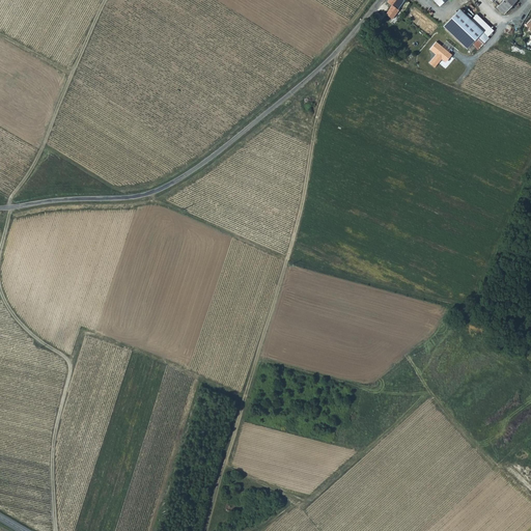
[(388,0),(388,2),(392,5),(386,15),(392,19),(399,9),(398,9),(404,0),(388,0)]
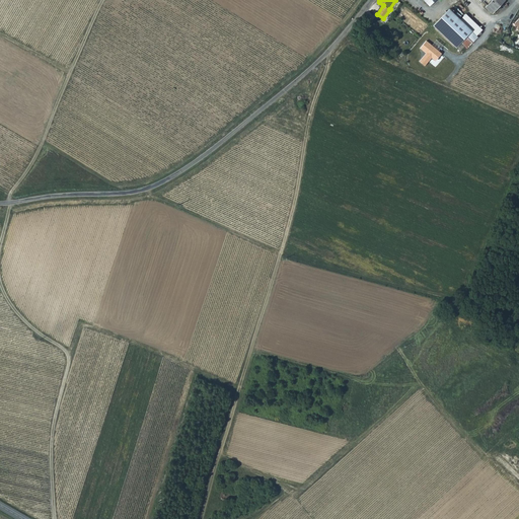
[(491,0),(492,1),(487,6),(493,13),(505,0),(491,0)]
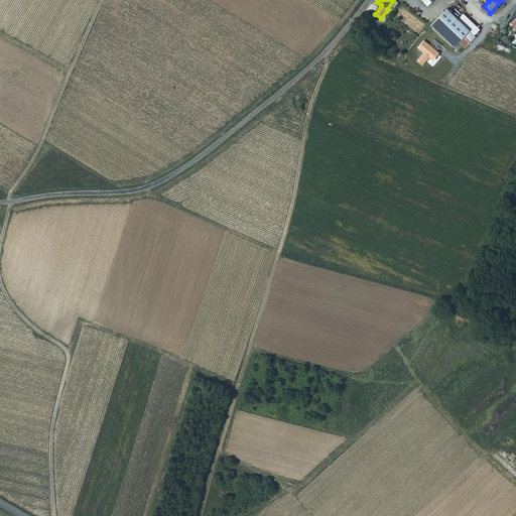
[(469,29),(458,20),(444,8),(428,25),(452,47),(469,29)]
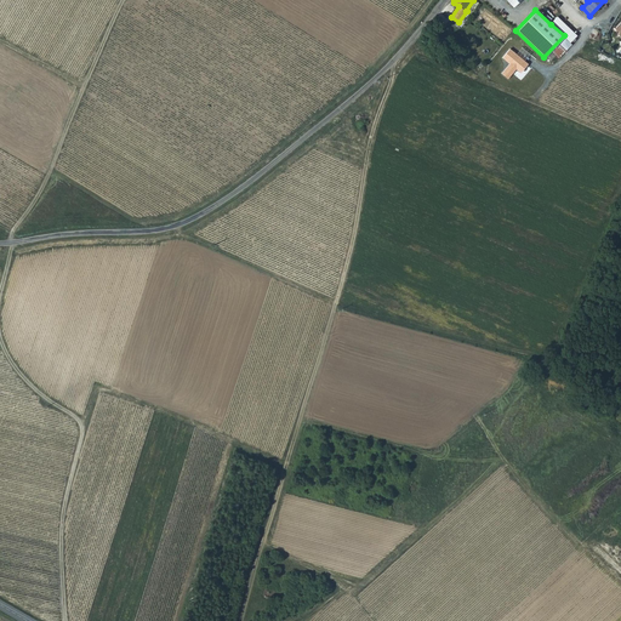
[(571,43),(577,35),(558,17),(551,24),(564,35),(571,43)]
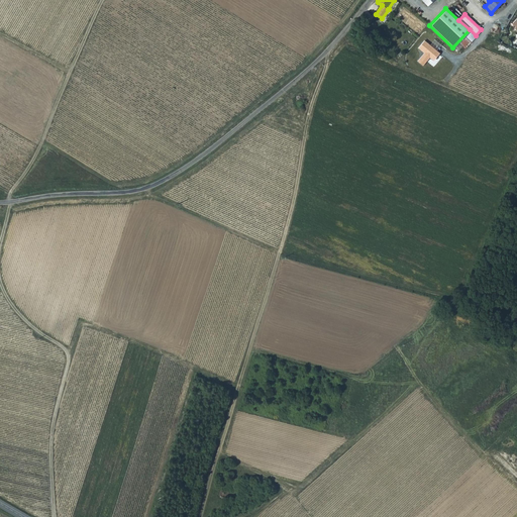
[(440,54),(424,40),(418,48),(424,54),(417,62),(423,67),(430,59),(434,61),(440,54)]
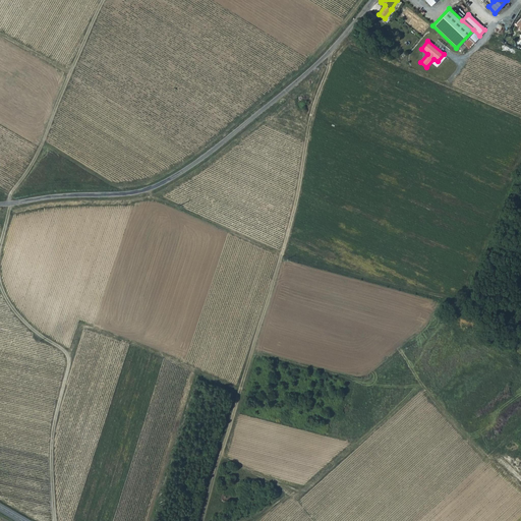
All buildings are outlined.
